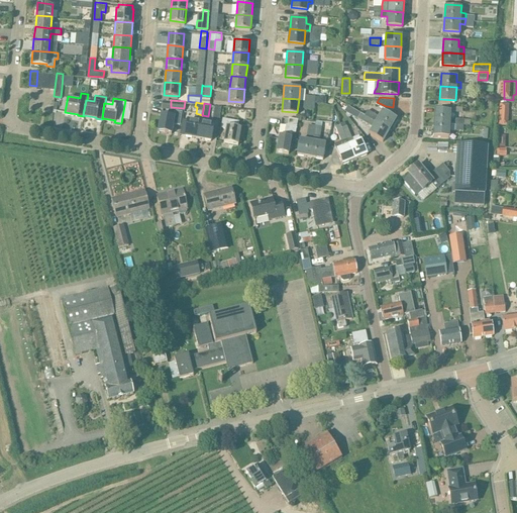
[(213,103),(211,116),(219,117),(221,104),(213,103)]
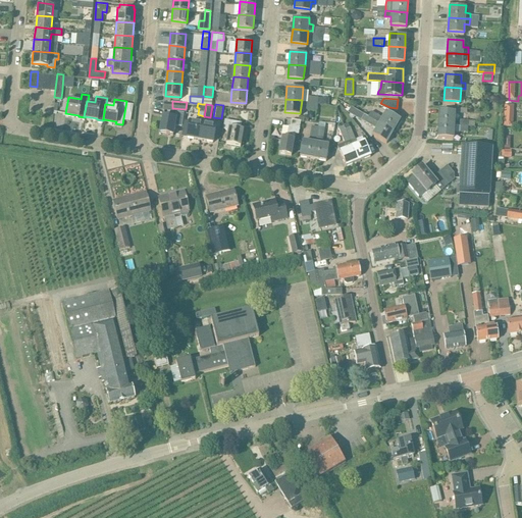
[(181,123),(184,110),(177,109),(176,116),(163,113),(160,131),(173,133),(175,122),(181,123)]
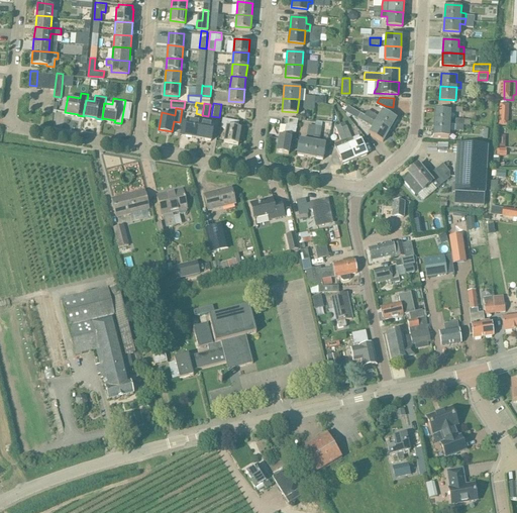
[(435,108),(434,121),(449,122),(450,109),(435,108)]
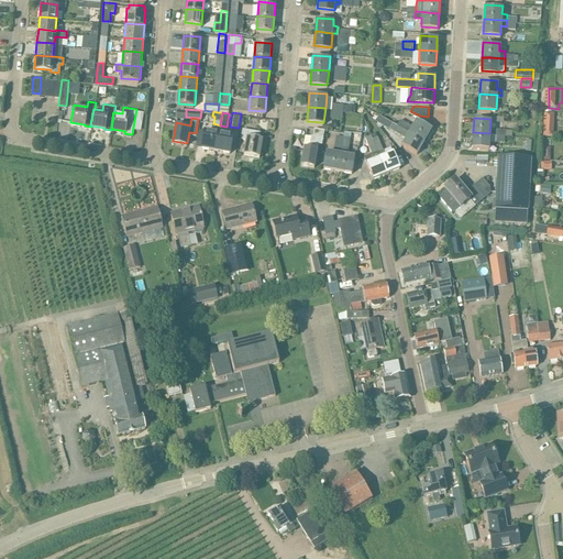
[(417,119),(412,125),(403,119),(399,124),(409,131),(424,140),(428,133),(430,134),(433,129),(431,128),(431,127),(417,119)]
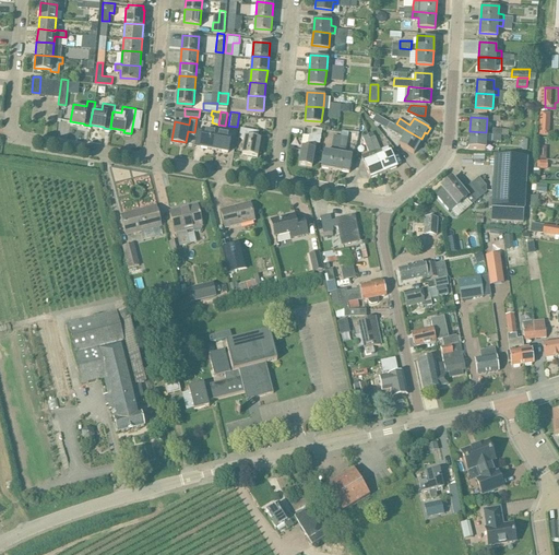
[(406,130),(396,124),(393,122),(390,120),(387,126),(403,136),(400,142),(414,151),(421,139),(406,130)]
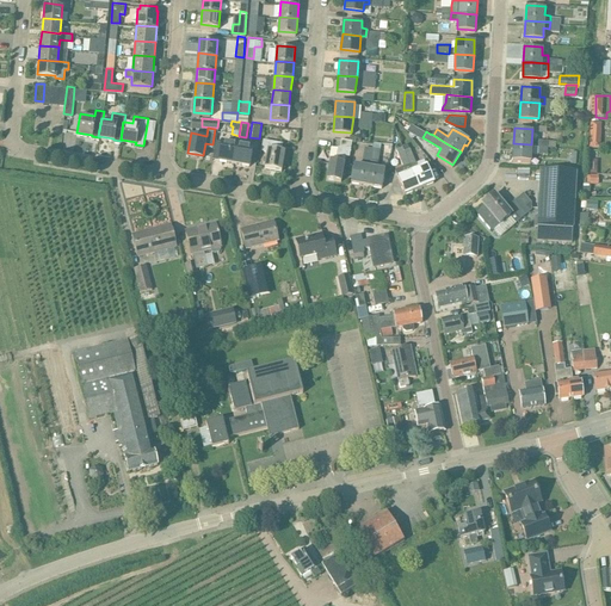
[(234,160),(238,142),(239,136),(232,134),(230,141),(223,138),(220,158),(234,160)]
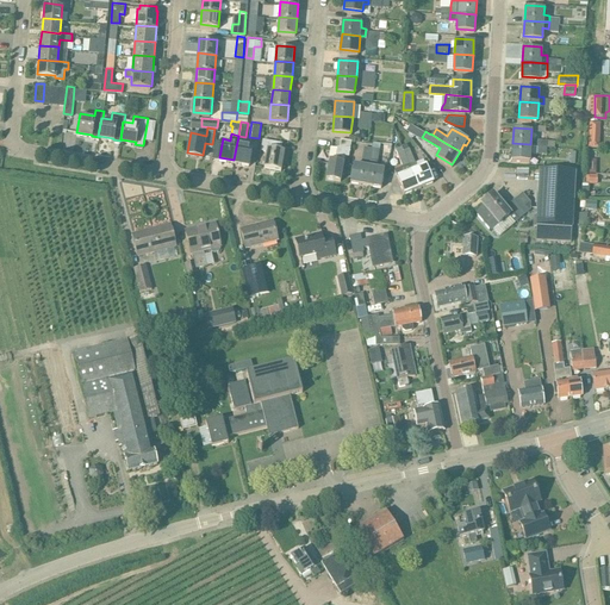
[(246,137),(238,136),(237,142),(234,160),(249,162),(253,144),(244,143),(246,137)]
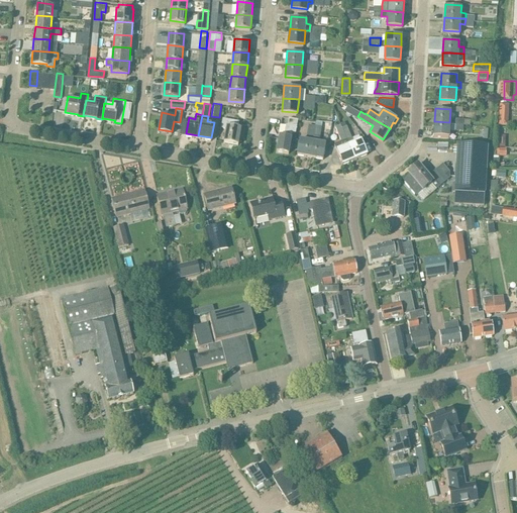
[(241,125),(238,125),(239,118),(222,115),(221,123),(227,124),(224,139),(238,142),(241,125)]
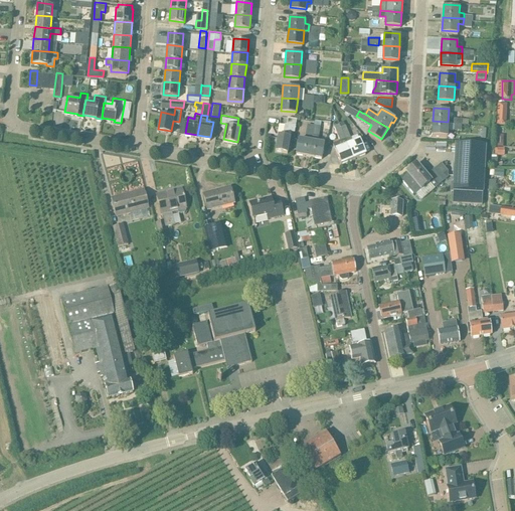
[(288,151),(291,129),(295,130),(297,117),(287,115),(286,122),(284,122),(282,134),(279,133),(276,149),(288,151)]
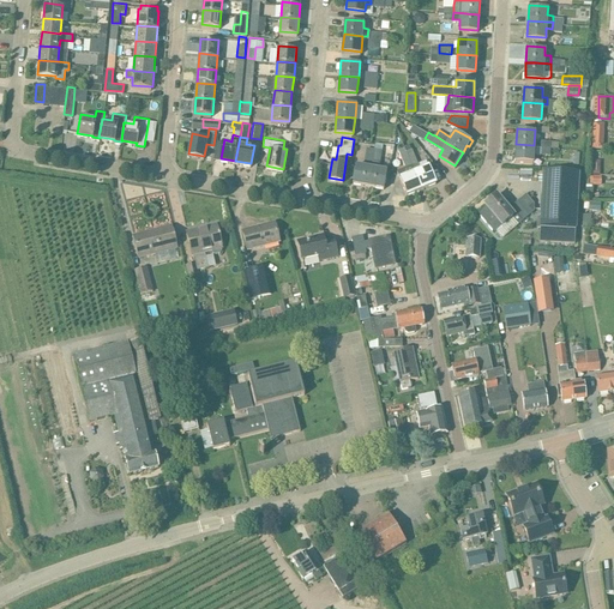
[(534,161),(534,145),(516,144),(515,160),(534,161)]
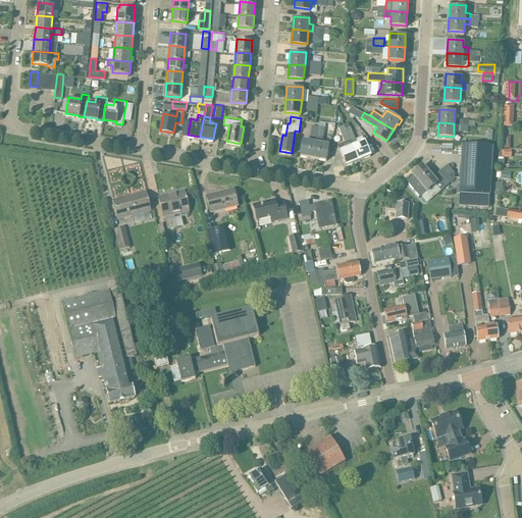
[(309,135),(316,136),(318,124),(311,123),(309,135)]
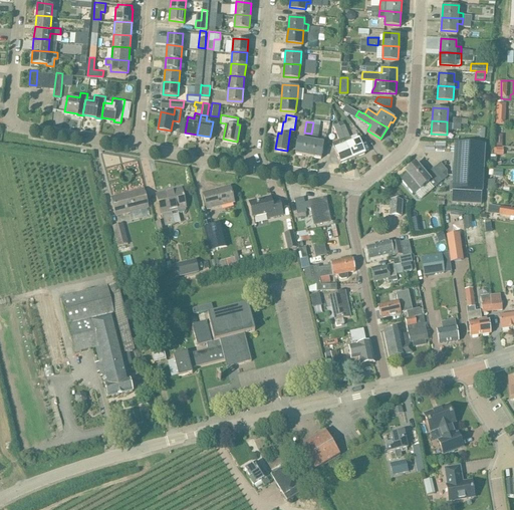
[(343,133),(339,124),(338,121),(333,123),(337,135),(343,133)]
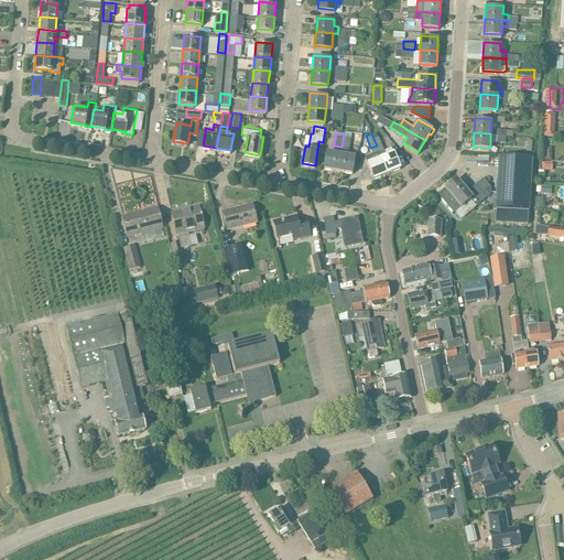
[(383,147),(378,135),(372,137),(377,146),(378,150),(383,147)]
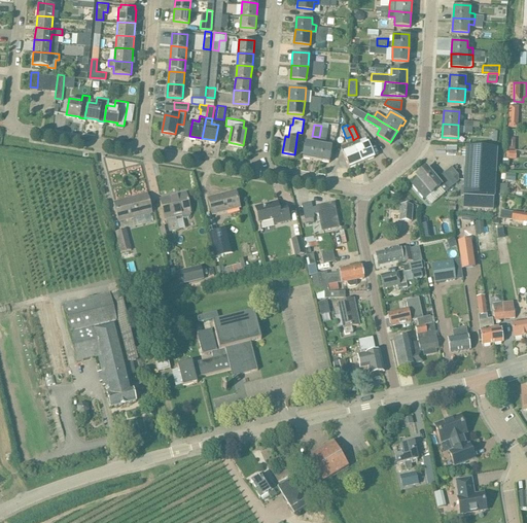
[(508,155),(517,155),(516,134),(507,134),(508,155)]
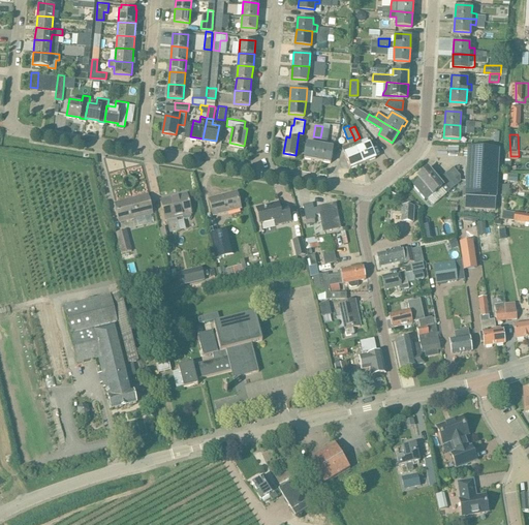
[(354,141),(353,136),(347,139),(348,142),(342,146),(344,151),(350,166),(363,161),(356,146),(354,141)]
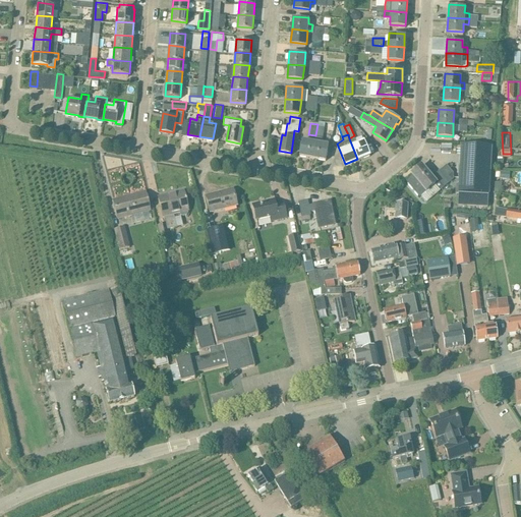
[(315,140),(312,156),(326,159),(329,142),(322,141),(323,136),(315,135),(315,140)]
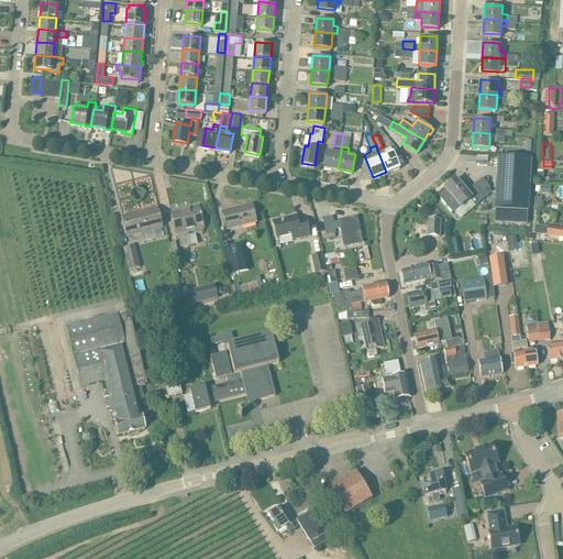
[(377,150),(379,155),(386,172),(399,166),(393,150),(385,153),(383,146),(377,150)]
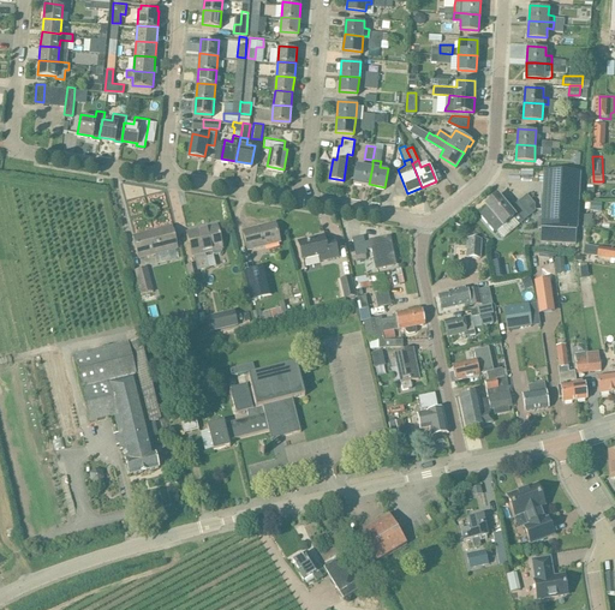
[(353,181),(369,184),(372,166),(357,163),(353,181)]
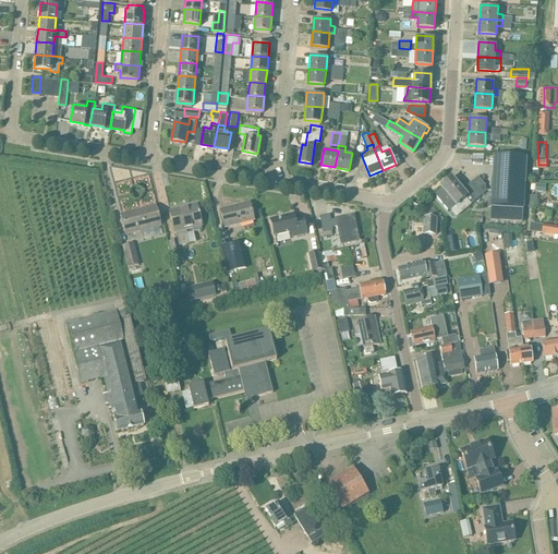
[(522,219),(522,206),(523,206),(526,154),(494,152),(492,194),(488,193),(487,204),(490,204),(490,217),(522,219)]
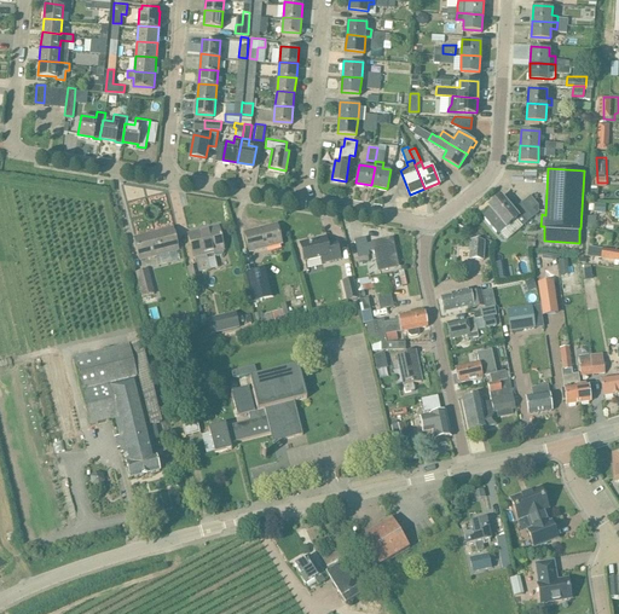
[(539,209),(538,202),(530,192),(513,207),(514,209),(512,210),(518,216),(522,222),(526,220),(539,209)]
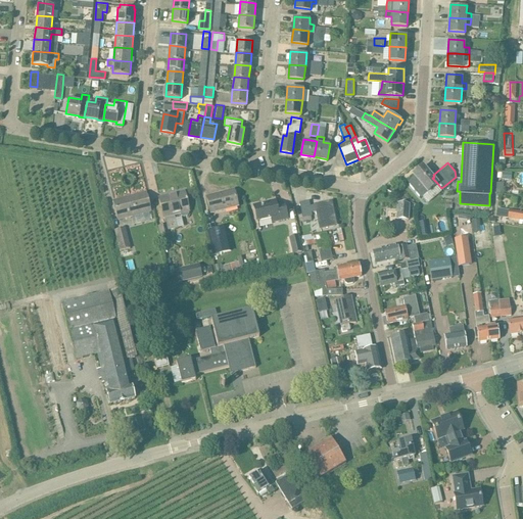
[(432,178),(434,177),(433,175),(424,163),(413,173),(415,175),(411,179),(424,194),(428,191),(437,183),(432,178)]
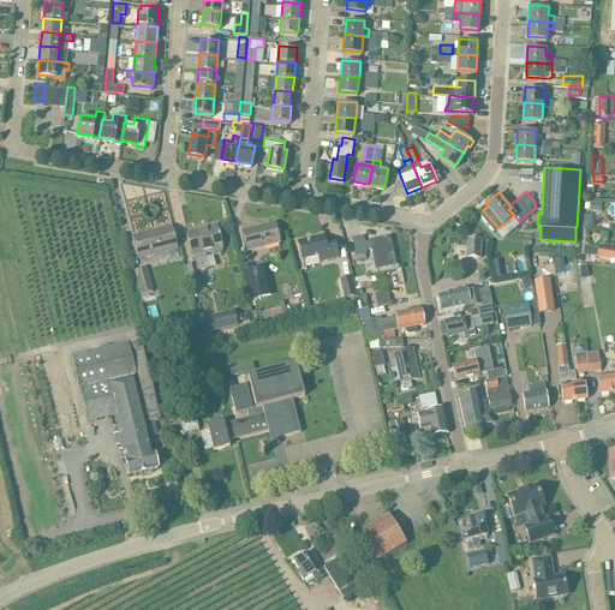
[(248,247),(280,239),(275,221),(243,228),(248,247)]
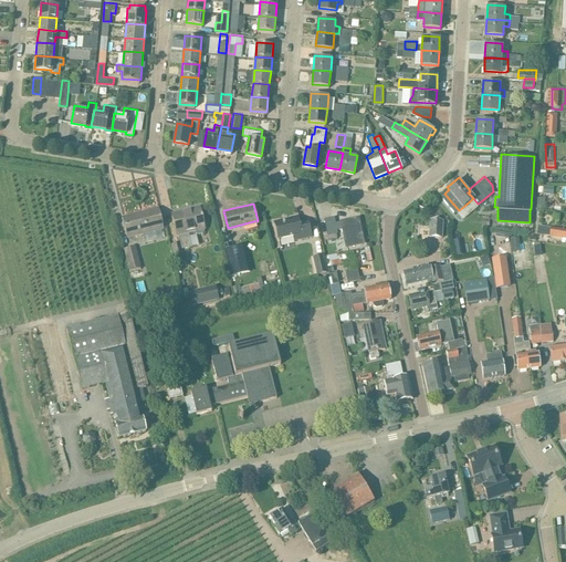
[(127,235),(163,226),(157,206),(139,210),(140,214),(124,218),(127,235)]
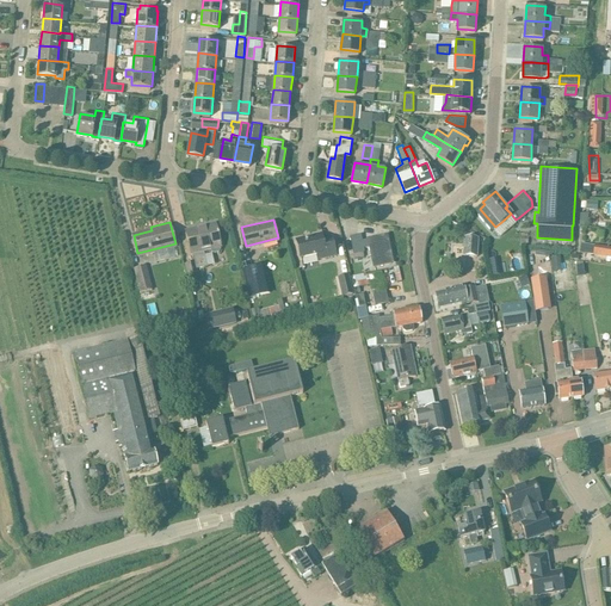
[(185,228),(191,251),(193,259),(184,260),(189,279),(191,279),(193,286),(201,285),(196,265),(208,263),(203,248),(211,246),(211,248),(214,251),(220,249),(221,247),(220,243),(221,243),(216,224),(205,227),(205,229),(198,230),(197,226),(185,228)]
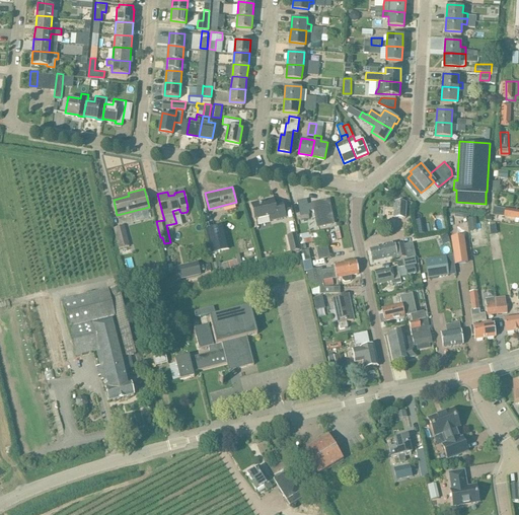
[(282,198),(274,200),(274,197),(251,202),(254,217),(269,214),(270,217),(286,214),(282,198)]
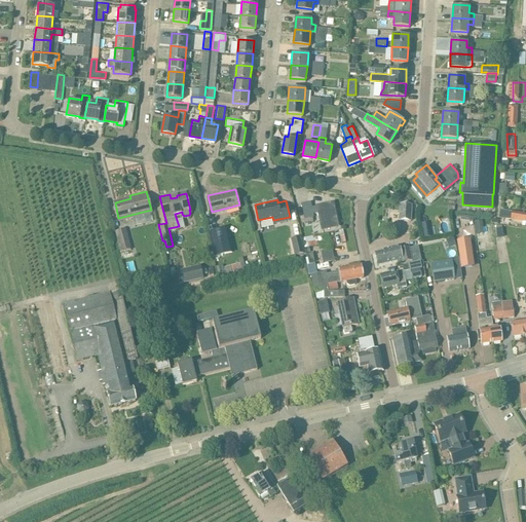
[(323,227),(338,223),(334,206),(332,207),(331,201),(311,206),(310,200),(301,202),(305,217),(312,215),(312,211),(318,210),(323,227)]
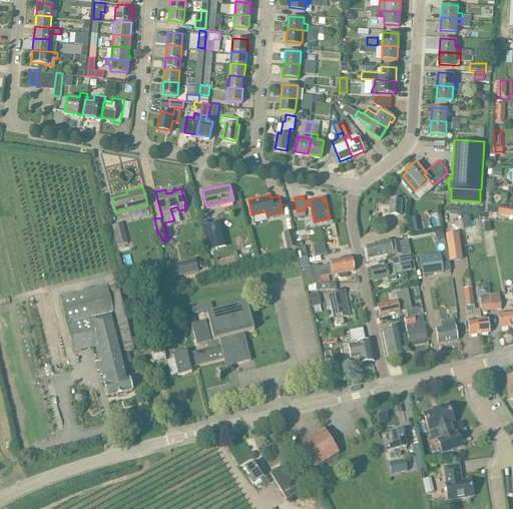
[(402,197),(390,196),(389,212),(401,213),(402,197)]
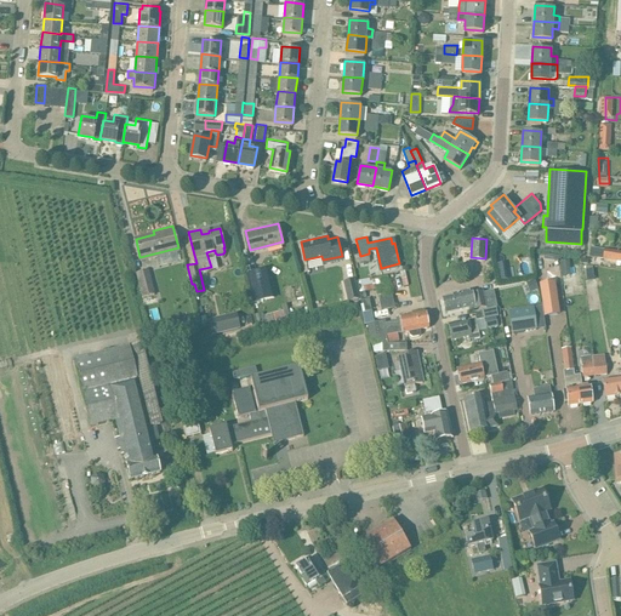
[(620,247),(591,244),(590,255),(620,258),(620,247)]
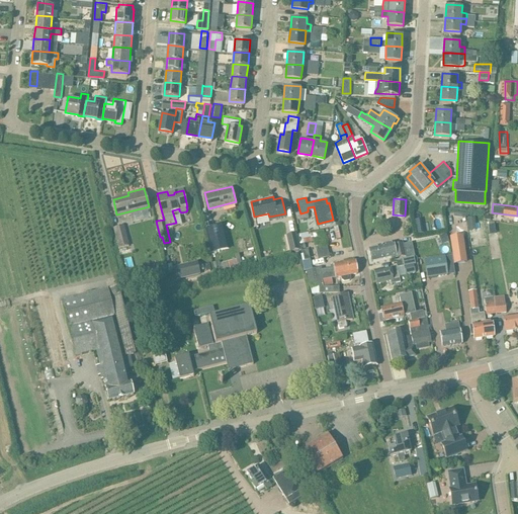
[(475,215),(467,216),(468,226),(476,225),(475,215)]
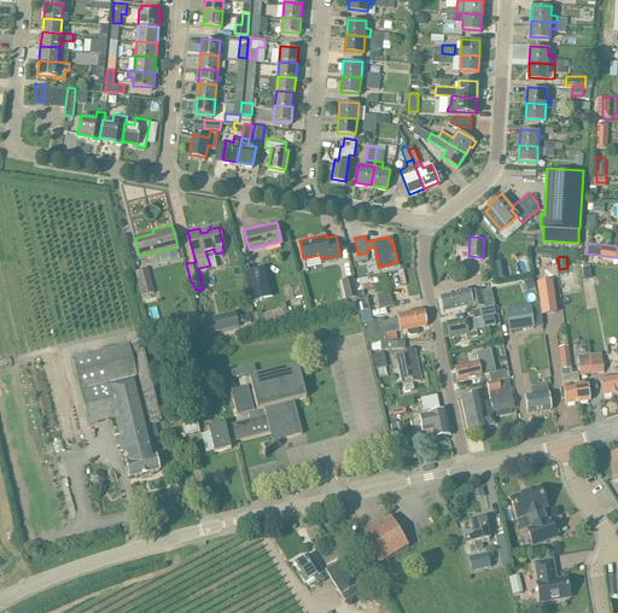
[(149,264),(134,268),(141,292),(153,290),(149,264)]
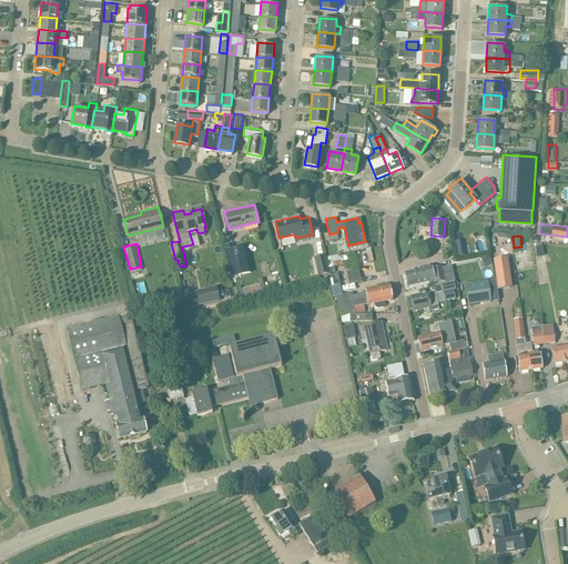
[(225,249),(232,274),(252,270),(245,244),(225,249)]
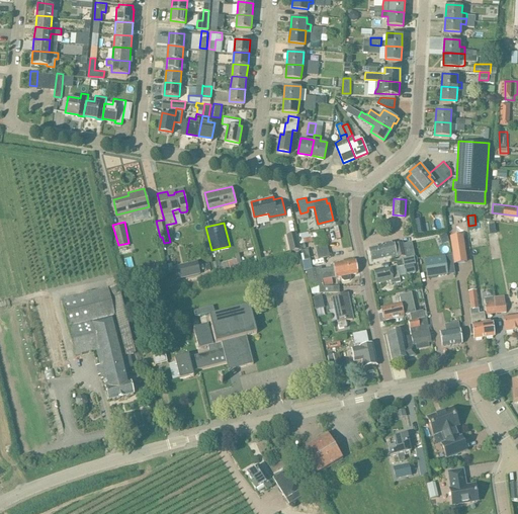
[(310,230),(310,229),(297,231),(300,247),(306,246),(305,240),(314,238),(316,247),(326,245),(323,228),(310,230)]
